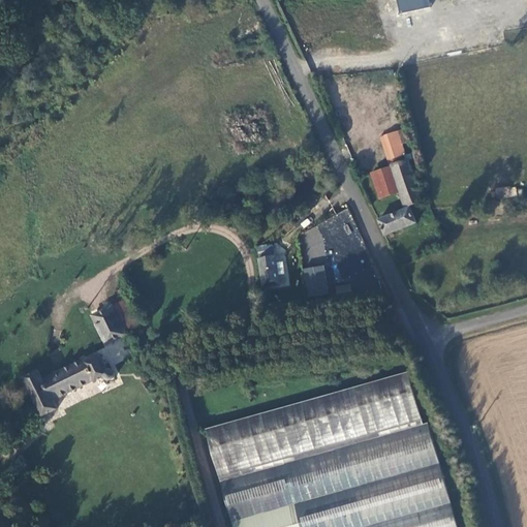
[(395,0),(398,12),(429,6),(428,0),(395,0)]
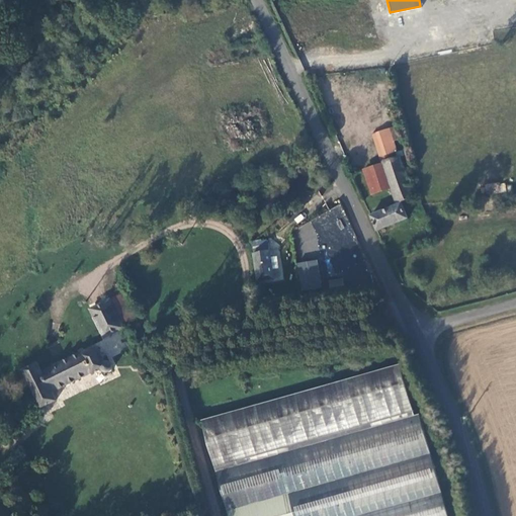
[(384,159),(397,158),(389,126),(377,130),(384,159)]
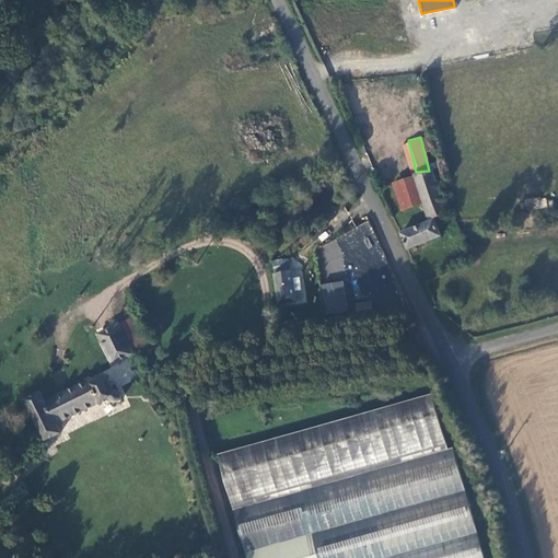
[(446,213),(445,204),(439,204),(429,171),(416,172),(410,174),(419,201),(423,218),(446,213)]
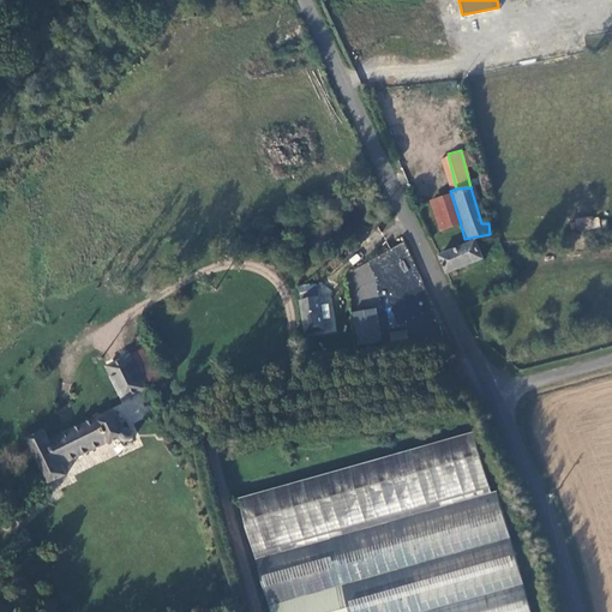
[(436,227),(460,221),(450,191),(426,198),(436,227)]
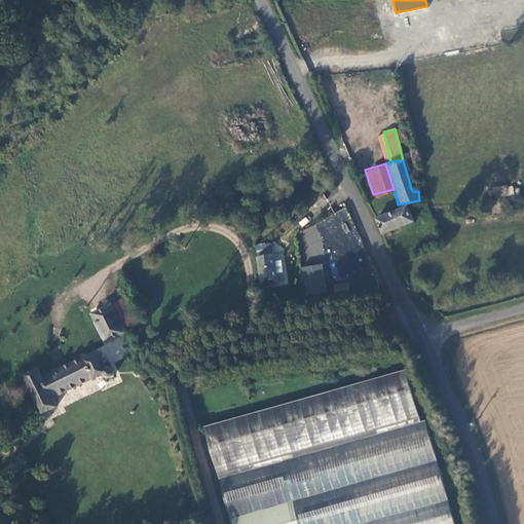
[(373,218),(379,232),(409,221),(403,207),(373,218)]
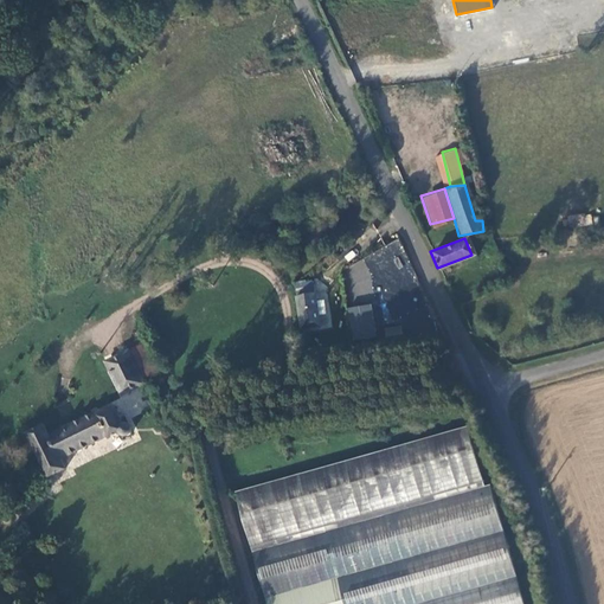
[(335,271),(332,268),(322,278),(315,288),(319,291),(335,271)]
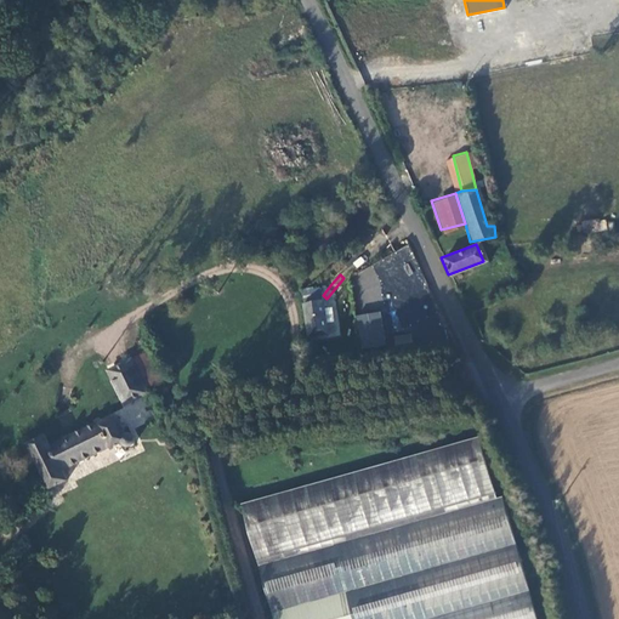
[(319,291),(323,295),(330,285),(322,280),(317,285),(321,288),(319,291)]
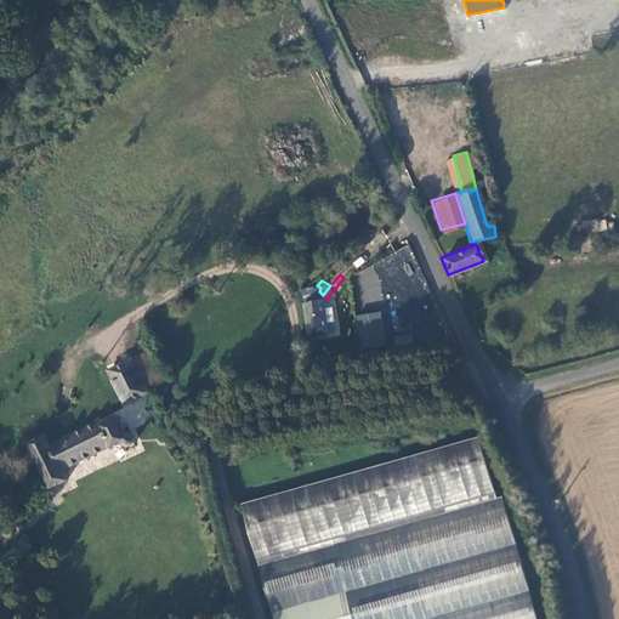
[(305,302),(300,305),(306,338),(325,334),(321,301),(305,302)]
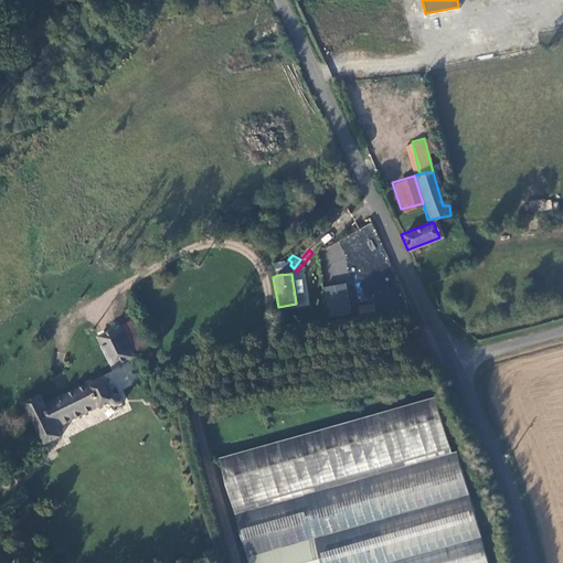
[(328,318),(349,314),(343,284),(322,288),(328,318)]
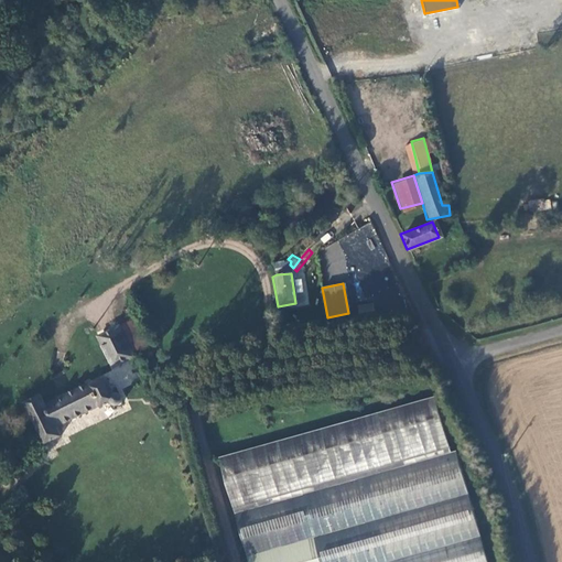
[(358,317),(374,314),(373,306),(357,310),(358,317)]
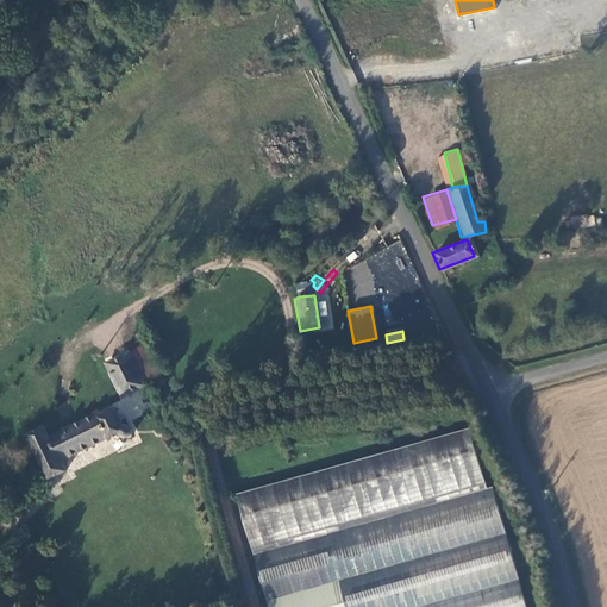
[(146,342),(127,350),(142,377),(160,368),(146,342)]
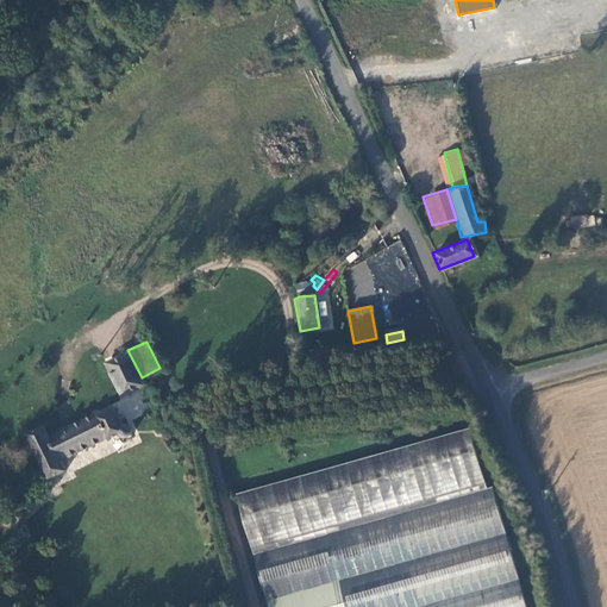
[(127,350),(108,361),(125,393),(144,383),(142,377),(127,350)]
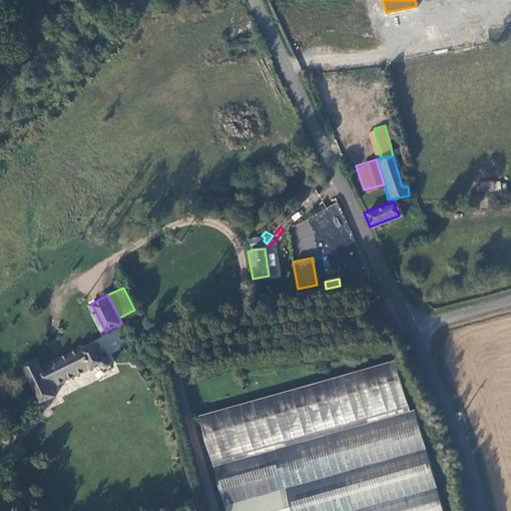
[(44,367),(30,374),(48,411),(62,404),(58,396),(99,376),(100,378),(110,373),(110,374),(111,374),(112,375),(113,375),(113,376),(115,376),(115,375),(116,375),(117,375),(118,374),(119,372),(119,371),(118,369),(118,368),(117,367),(116,367),(115,367),(112,367),(105,353),(92,359),(90,356),(49,376),(44,367)]
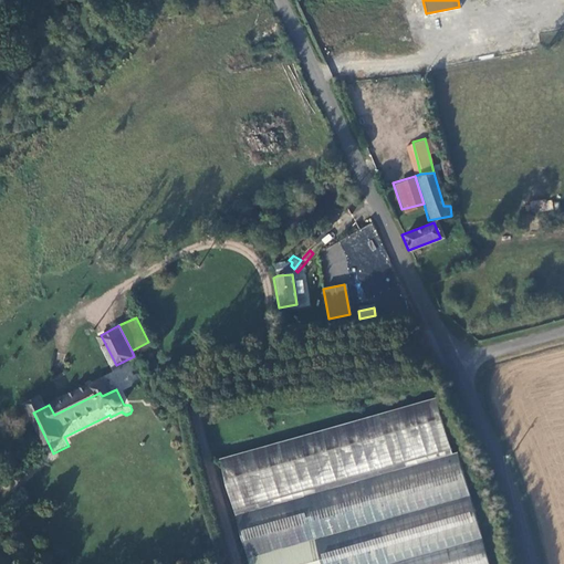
[(436,396),(219,458),(247,563),(489,563),(457,451),(451,452),(436,396)]
